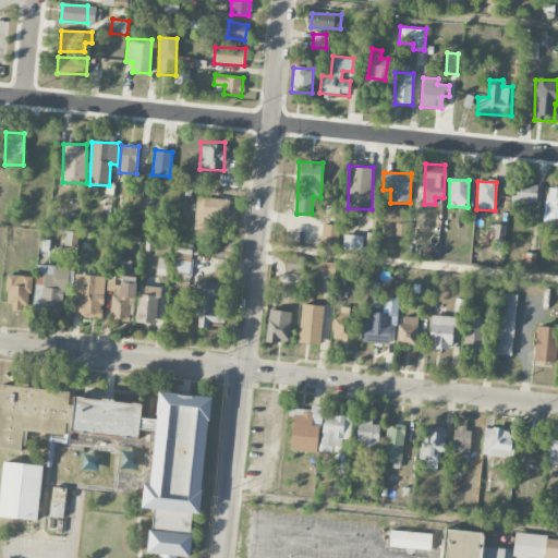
[(535,184),(513,183),(512,207),(534,208),(535,184)]
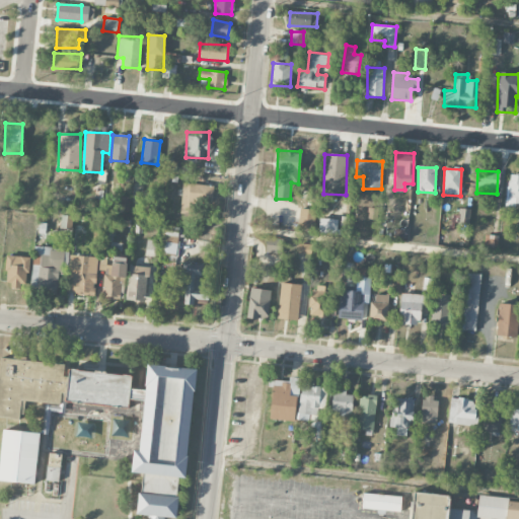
[(193,215),(193,204),(212,204),(213,186),(182,183),(181,214),(193,215)]
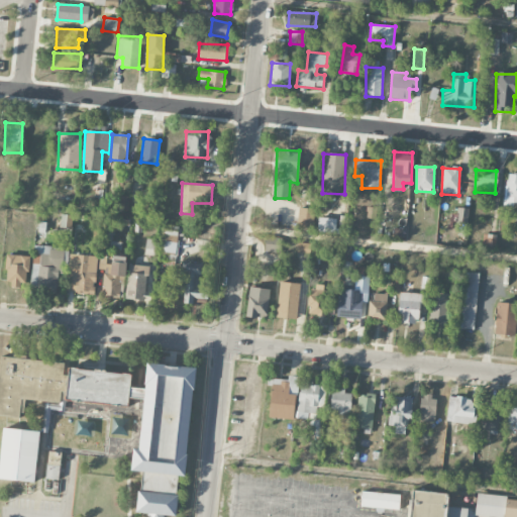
[(129,197),(116,197),(116,210),(129,210),(129,197)]
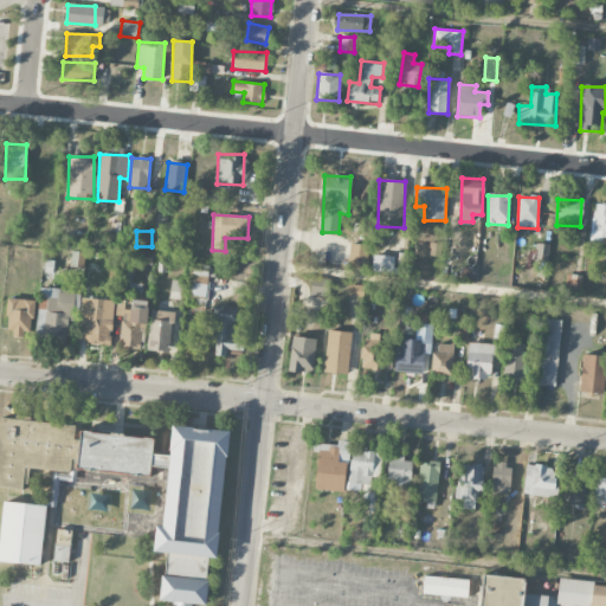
[(349,266),(367,266),(367,245),(349,244),(349,266)]
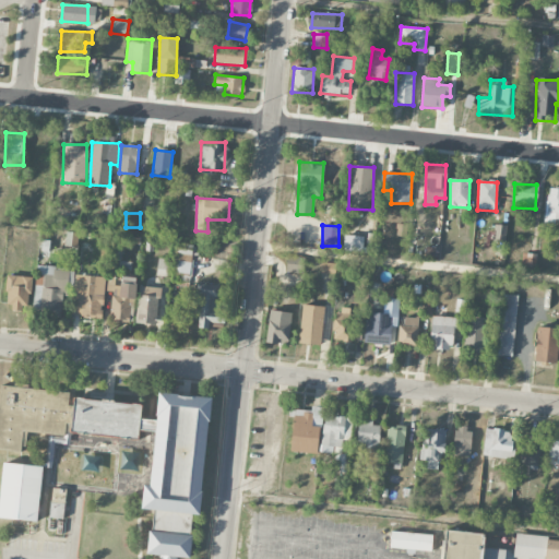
[(494,241),(506,242),(507,225),(495,225),(494,241)]
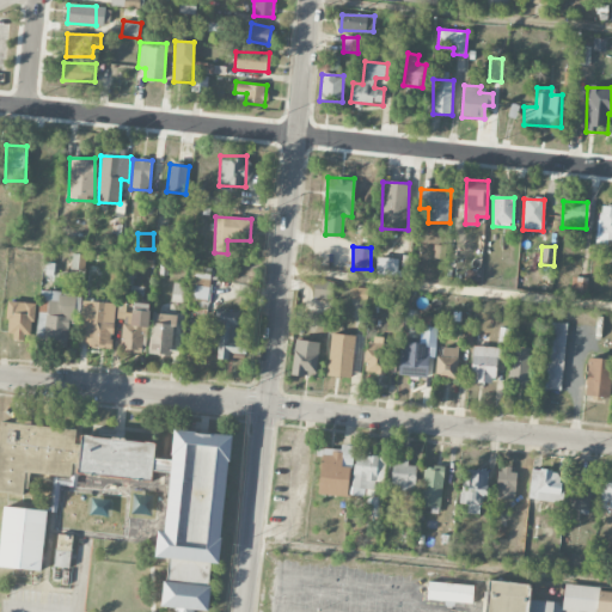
[(85,270),(86,255),(72,254),(72,269),(85,270)]
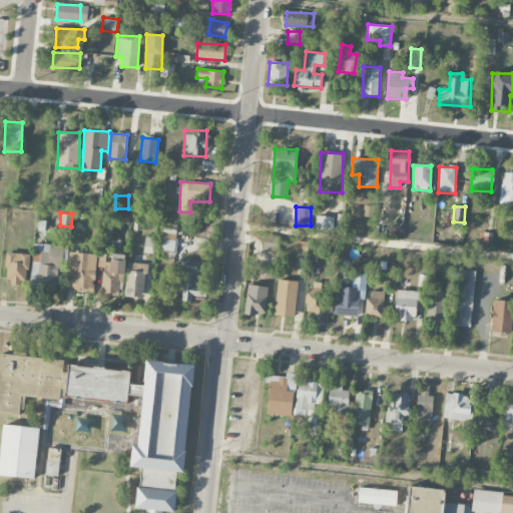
[(334,230),(334,216),(316,215),(315,230),(334,230)]
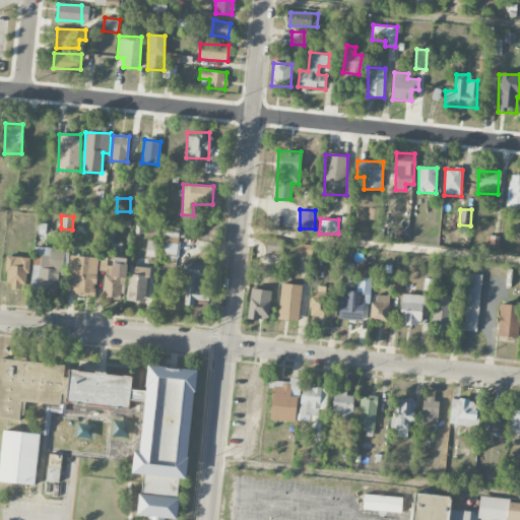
[(73,245),(86,245),(87,226),(74,226),(73,245)]
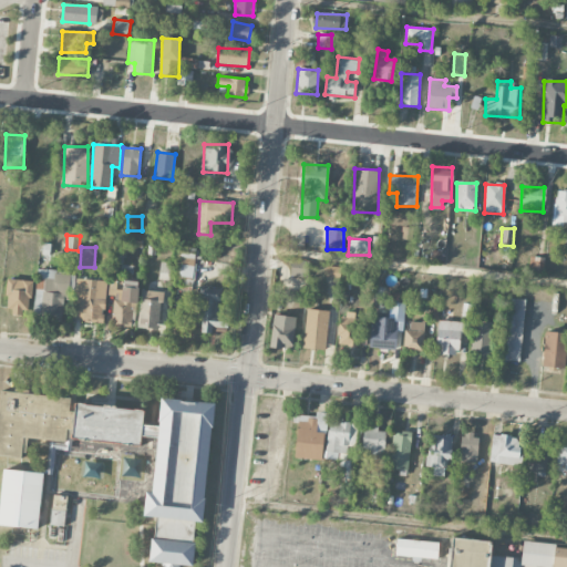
[(176,280),(194,281),(195,253),(177,251),(176,280)]
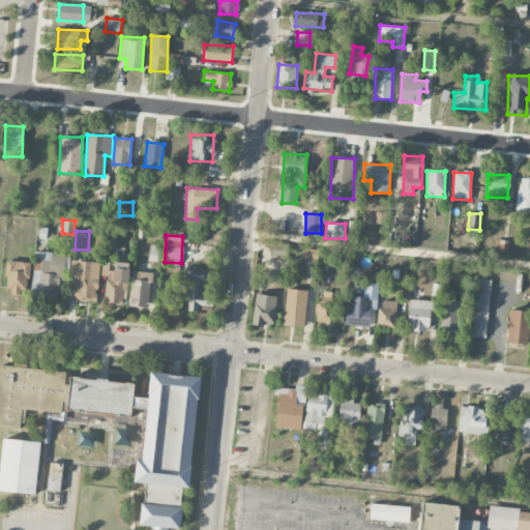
[(494,255),(507,257),(509,241),(496,239),(494,255)]
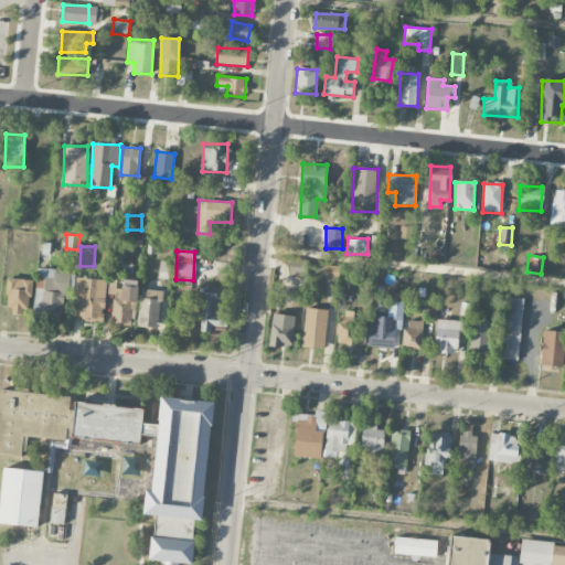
[(170,280),(172,260),(160,259),(158,278),(170,280)]
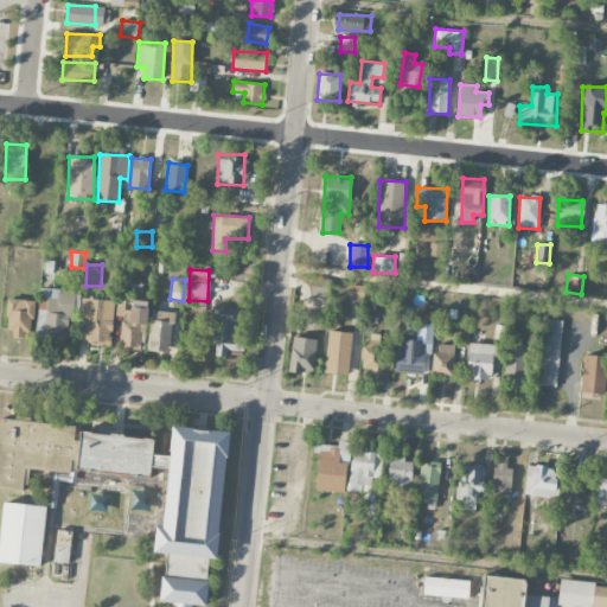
[(311,295),(325,296),(327,279),(312,279),(311,295)]
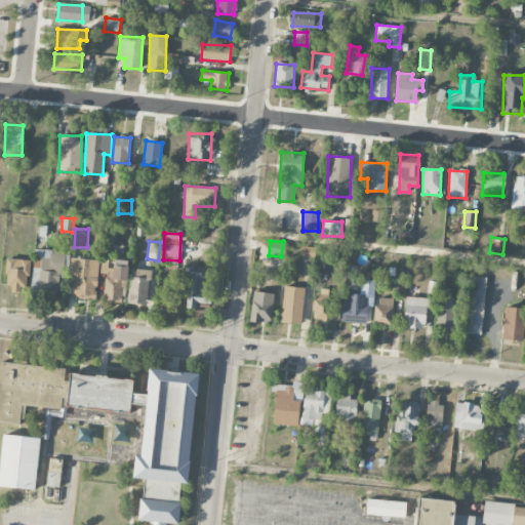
[(57,281),(66,282),(69,254),(36,250),(32,292),(56,294),(57,281)]
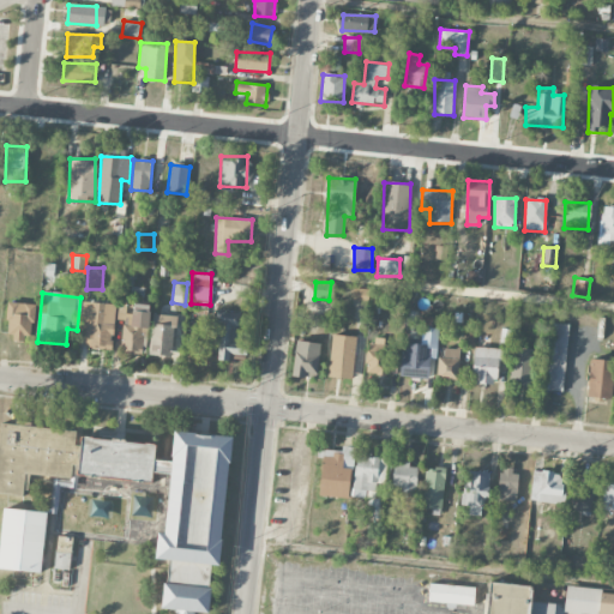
[(6,338),(31,339),(34,304),(7,302),(6,338)]
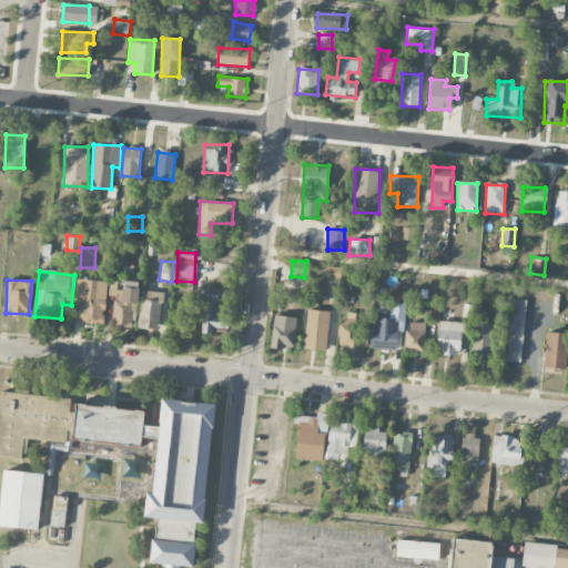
[(104,323),(105,282),(84,281),(82,322),(104,323)]
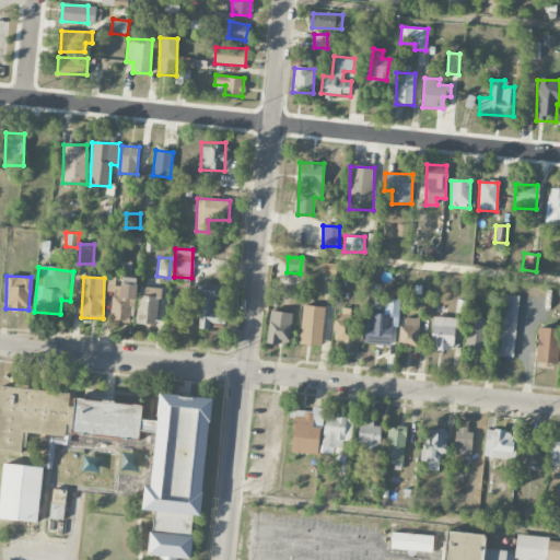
[(111,323),(132,325),(136,278),(123,277),(121,287),(113,287),(111,323)]
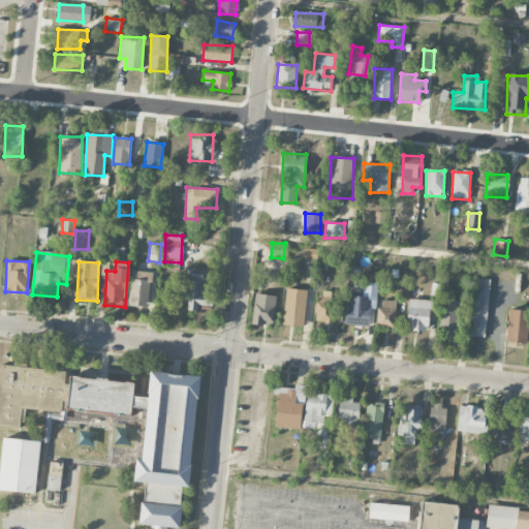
[(184,309),(212,310),(213,294),(206,294),(207,270),(186,269),(184,309)]
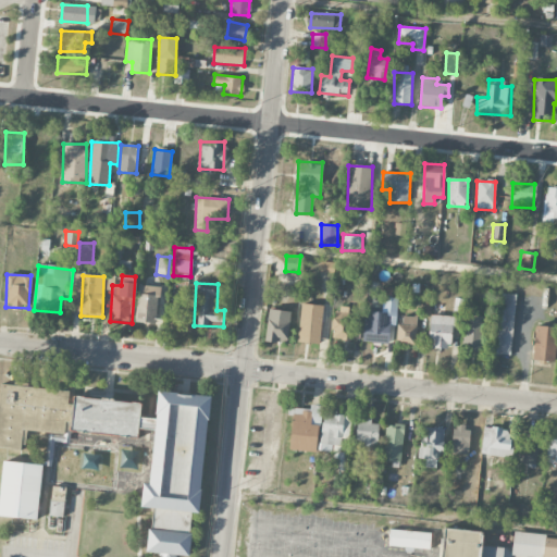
[(159,286),(137,285),(136,323),(158,323),(159,286)]
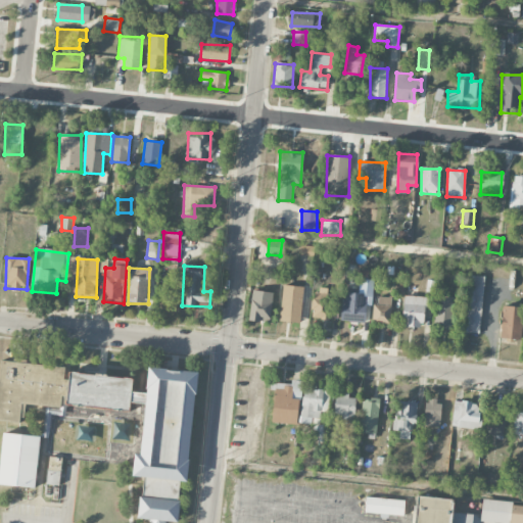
[(483,276),(469,276),(467,333),(481,334),(483,276)]
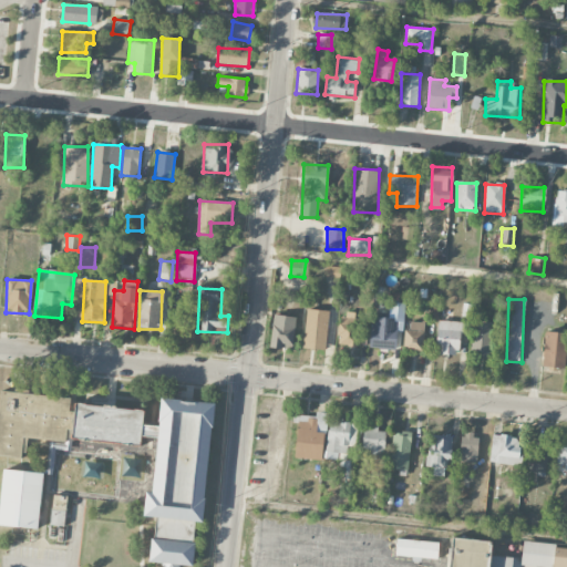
[(404,303),(389,302),(389,318),(371,318),(370,349),(397,350),(398,331),(403,331),(404,303)]
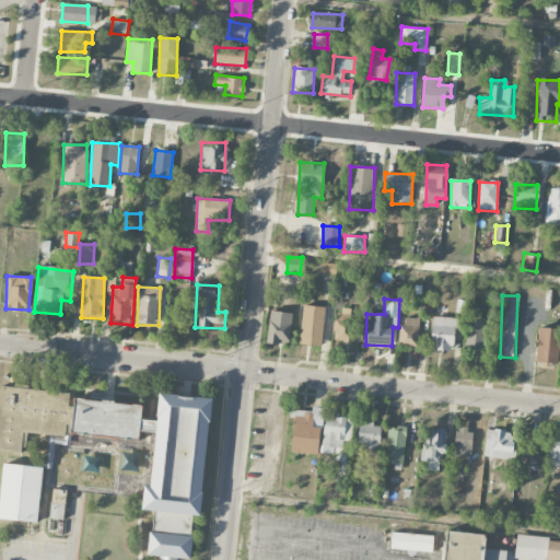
[(326,307),(304,305),(299,343),(321,347),(326,307)]
